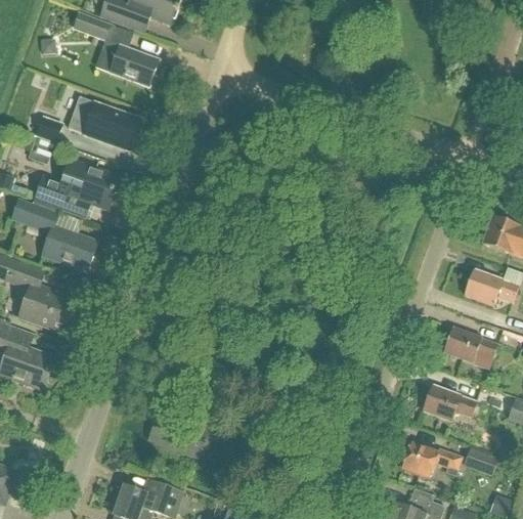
[(106,0),(101,16),(145,33),(150,17),(170,24),(175,9),(178,10),(179,6),(178,6),(180,0),(106,0)]
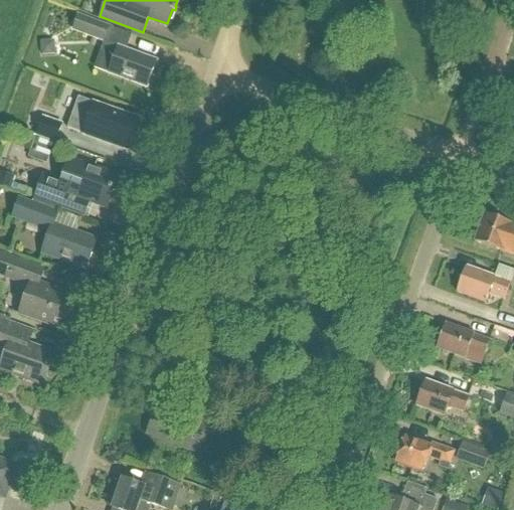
[(77,11),(71,27),(105,39),(111,23),(77,11)]
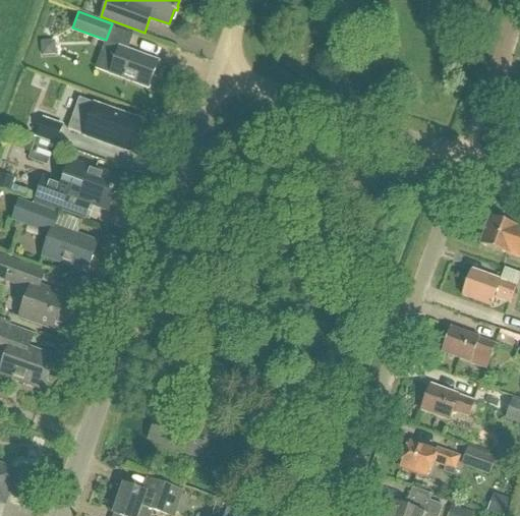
[(149,86),(158,58),(120,44),(110,71),(149,86)]
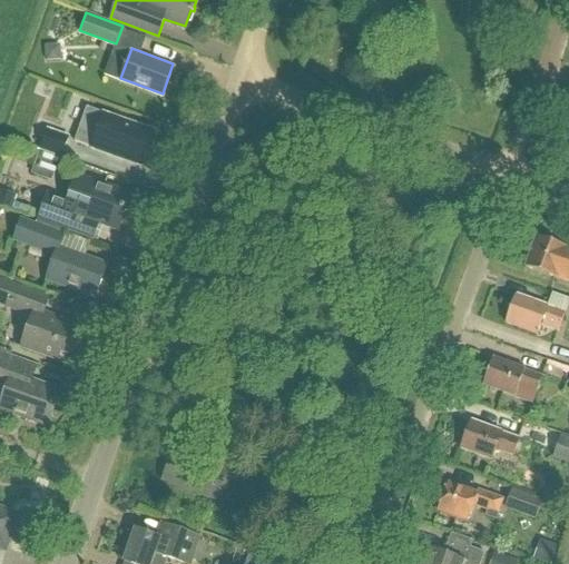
[(140,162),(153,128),(104,110),(91,146),(140,162)]
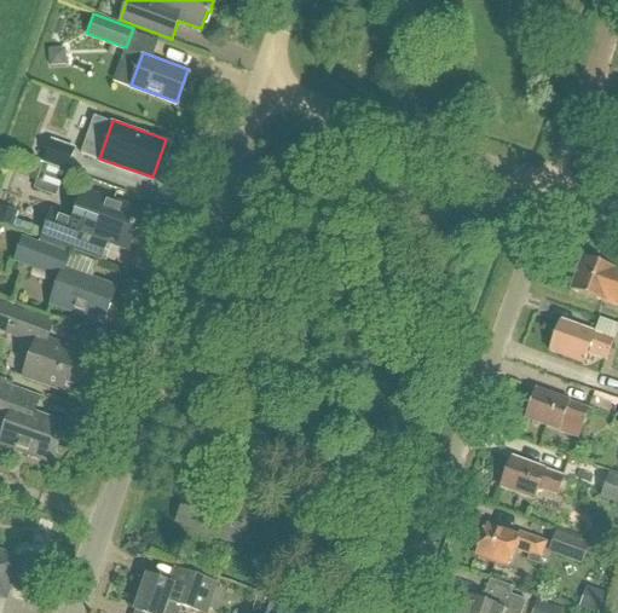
[(35,134),(28,155),(71,171),(80,149),(35,134)]
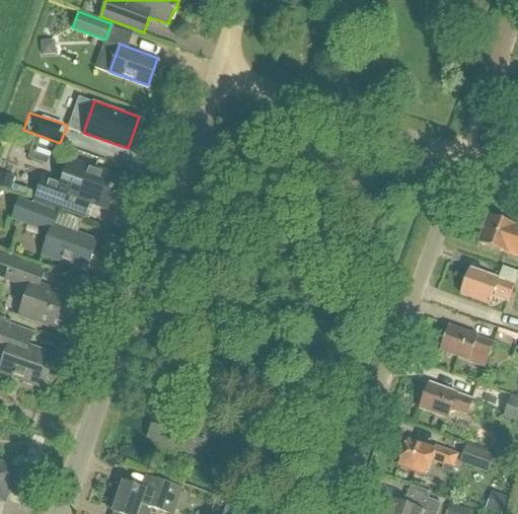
[(53,154),(57,142),(31,134),(26,147),(31,149),(28,156),(41,160),(44,151),(53,154)]
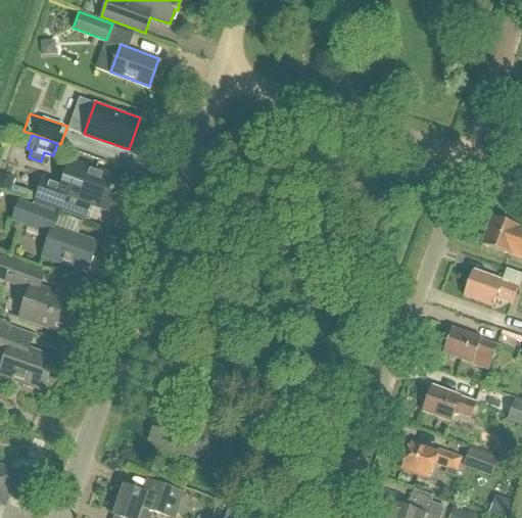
[(33,198),(61,208),(85,218),(90,203),(106,209),(119,175),(110,172),(113,165),(90,156),(87,163),(70,158),(62,181),(41,173),(33,198)]
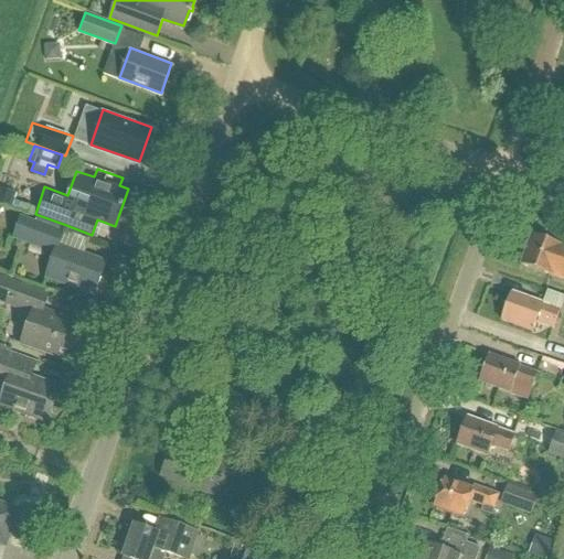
[(0,203),(11,207),(17,191),(0,184),(0,203)]
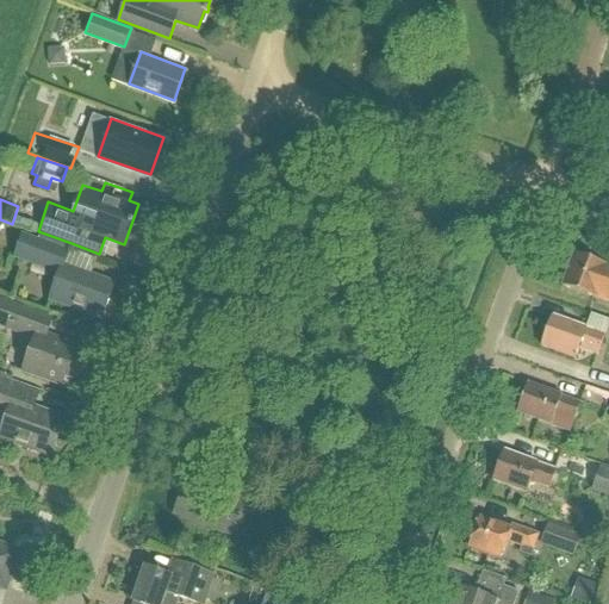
[(72,243),(38,231),(36,235),(20,230),(12,255),(57,272),(48,297),(100,316),(113,279),(64,262),(72,243)]
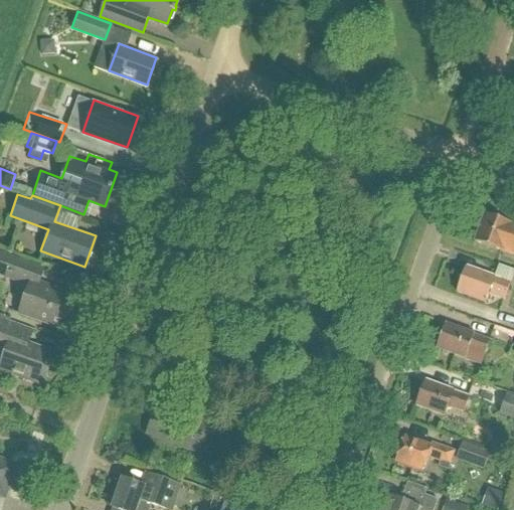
[(513,251),(513,222),(511,221),(484,211),(474,238),(501,248),(501,247),(513,251)]
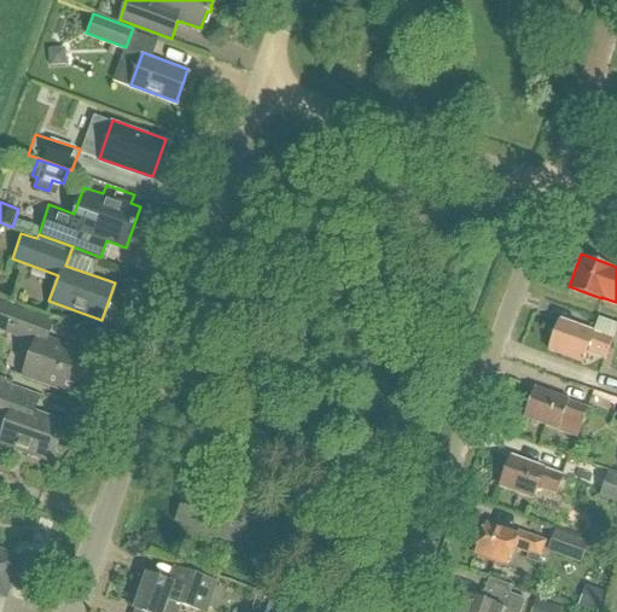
[(75,392),(89,354),(54,341),(56,339),(47,336),(53,320),(0,299),(0,326),(35,339),(23,373),(75,392)]
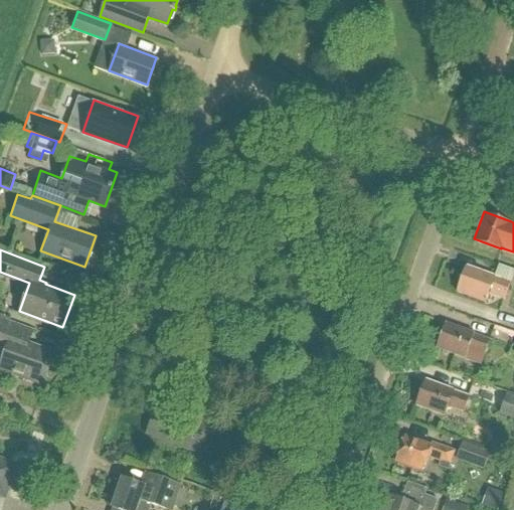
[(504,295),(509,281),(494,276),(494,275),(465,264),(456,289),(485,299),(489,290),(504,295)]
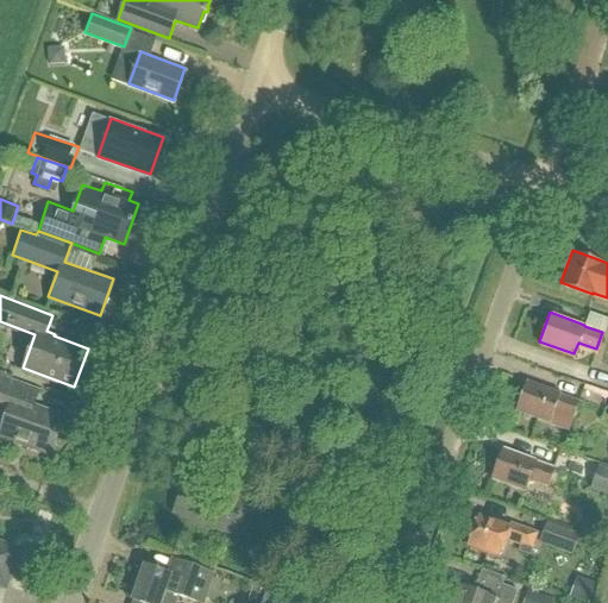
[(51,451),(64,415),(32,403),(38,388),(0,374),(0,431),(0,433),(51,451)]
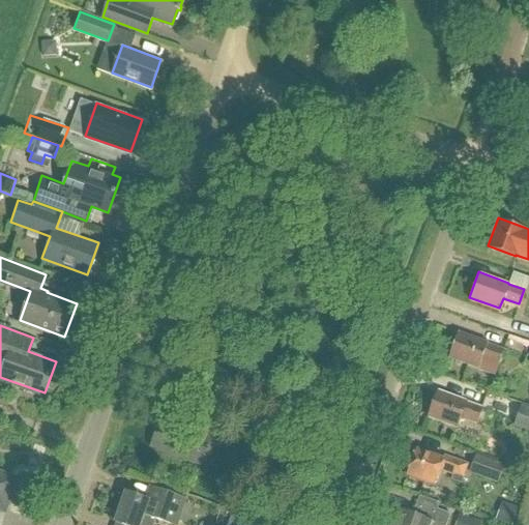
[(494,372),(498,361),(503,348),(487,342),(488,341),(458,330),(448,355),(494,372)]
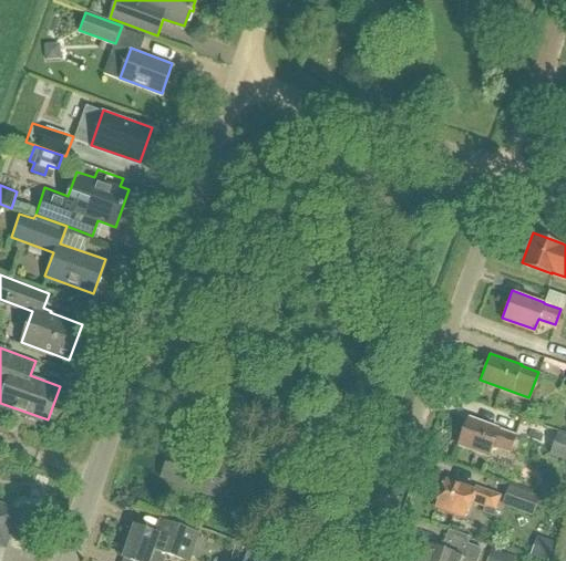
[(510,449),(515,434),(498,428),(498,427),(466,416),(456,443),(489,454),(493,444),(510,449)]
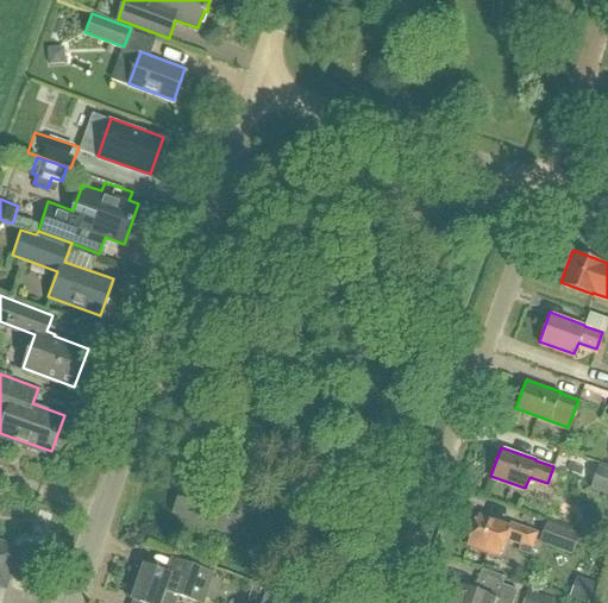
[(607,492),(607,466),(596,463),(589,487),(607,492)]
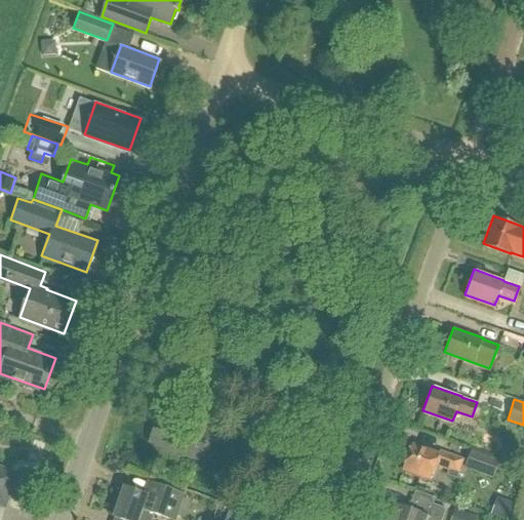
[(199,457),(217,408),(207,405),(200,427),(159,411),(149,439),(199,457)]
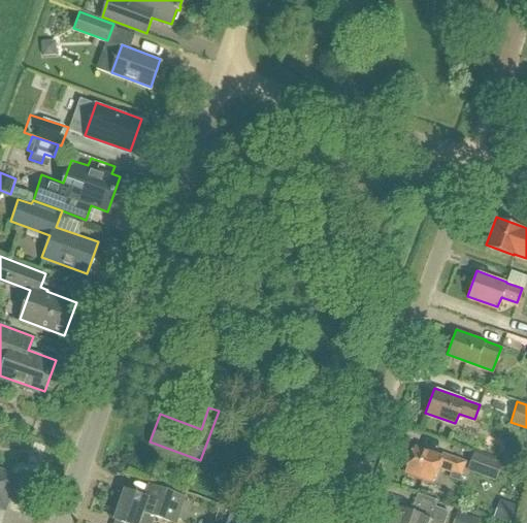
[(441,455),(414,446),(404,470),(433,480),(438,465),(450,469),(448,475),(459,479),(465,460),(442,452),(441,455)]
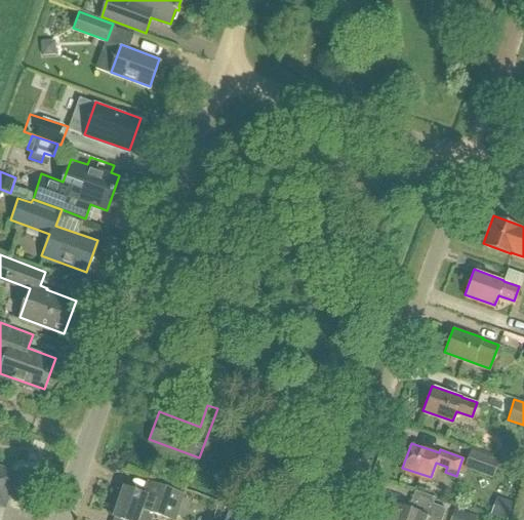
[(491,476),(498,458),(470,447),(464,466),(491,476)]
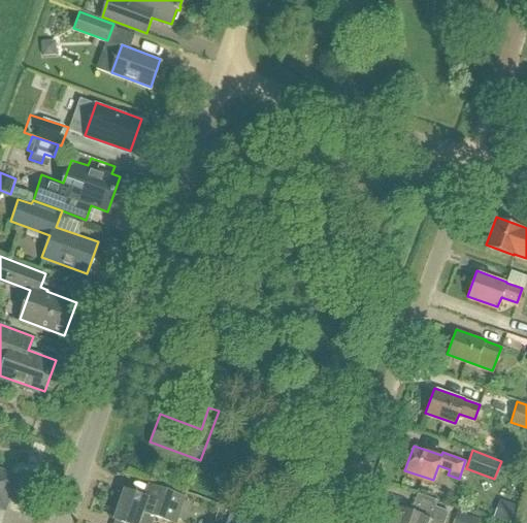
[(14,476),(0,469),(0,503),(3,504),(14,476)]
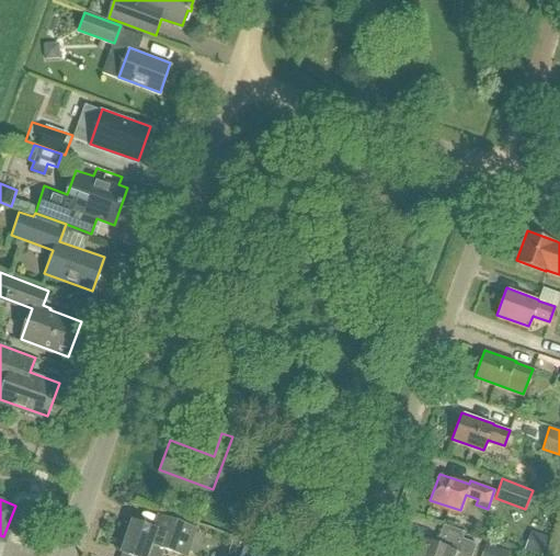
[(122,551),(136,555),(160,555),(164,546),(186,554),(195,528),(159,514),(155,526),(133,519),(122,551)]
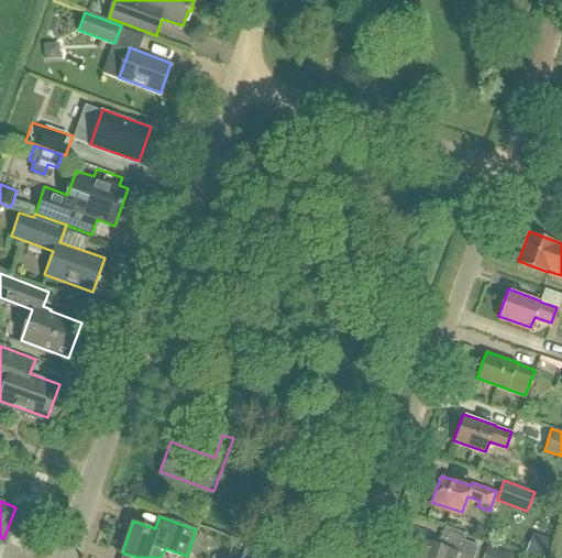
[(410,557),(472,557),(478,544),(464,538),(466,532),(445,524),(438,544),(419,536),(410,557)]
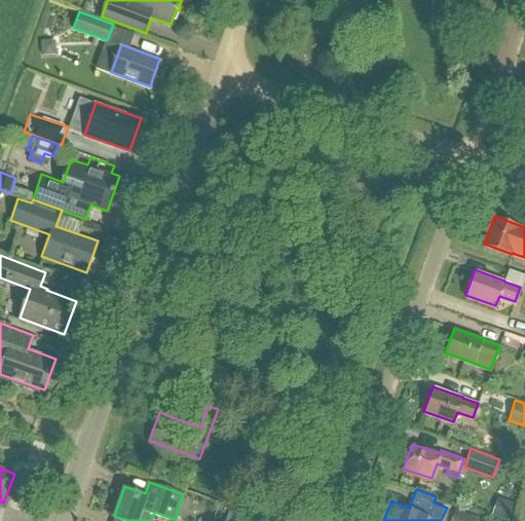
[(497,494),(491,513),(507,519),(514,500),(497,494)]
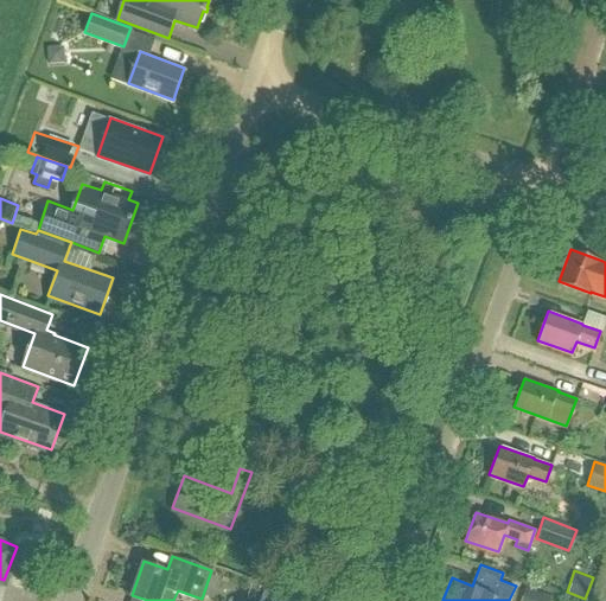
[(525,584),(518,600),(547,600),(550,594),(525,584)]
